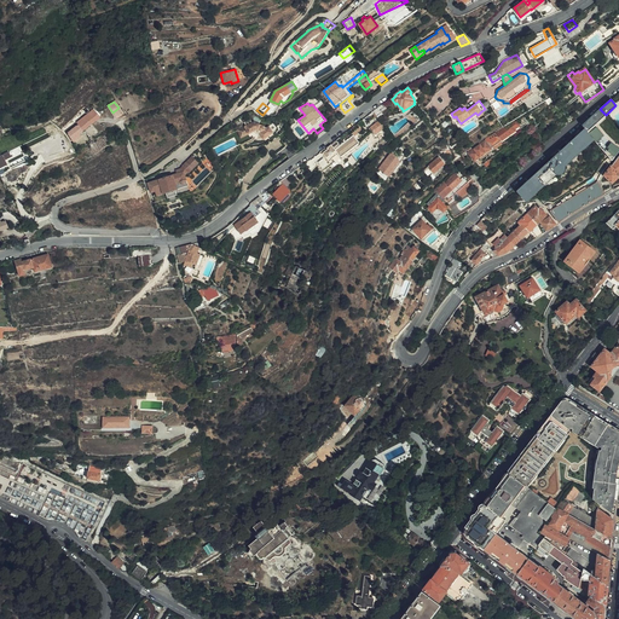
[(386,108),(382,104),(372,111),(374,113),(376,116),(376,117),(382,114),(380,111),(386,108)]
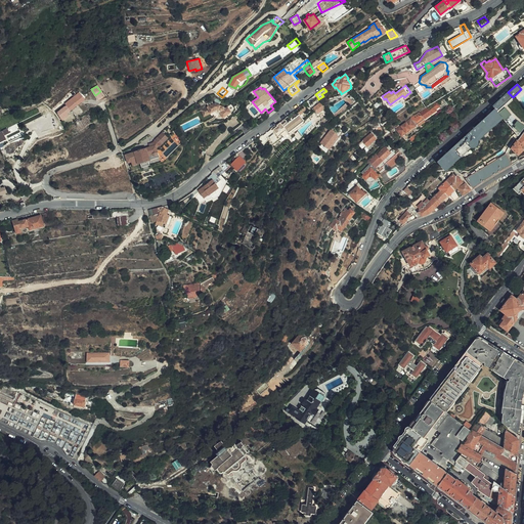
[(503,118),(517,136),(523,127),(523,126),(515,119),(504,105),(513,97),(508,92),(492,105),(495,108),(503,118)]
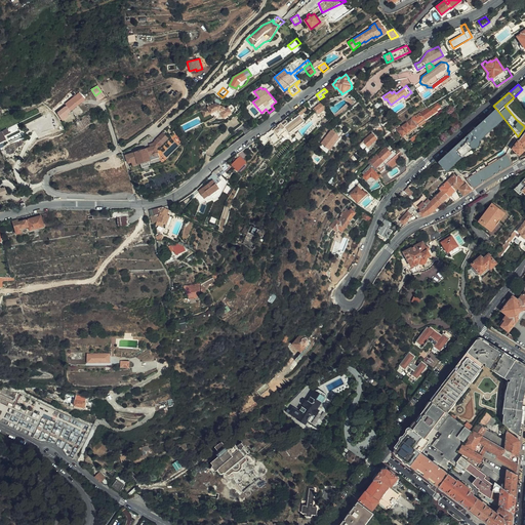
[(388,101),(385,103),(389,109),(404,97),(405,97),(403,95),(391,105),(388,101)]
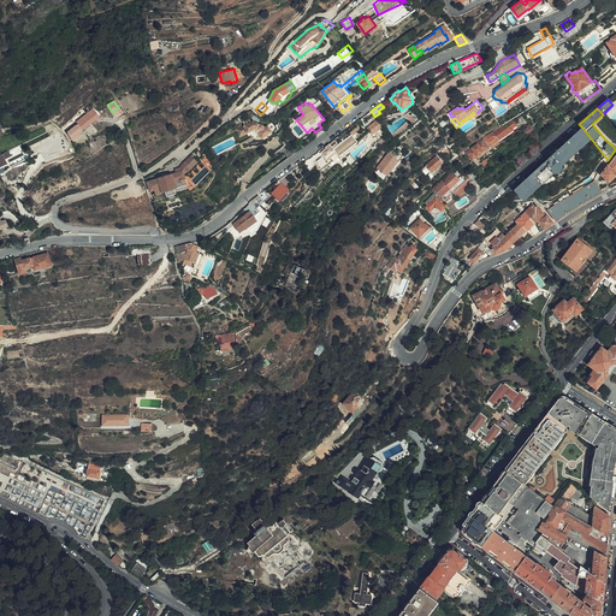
[(82,129),(90,122),(84,114),(76,122),(77,124),(66,132),(73,141),(78,136),(76,135),(82,130),(82,129)]
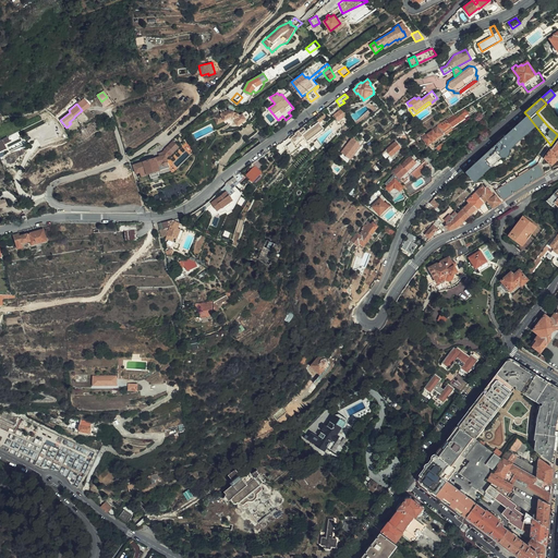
[(230,109),(230,108),(220,113),(223,120),(227,118),(228,121),(230,122),(232,122),(234,122),(235,121),(238,124),(240,122),(243,123),(249,119),(249,117),(251,114),(249,110),(246,105),(245,105),(241,106),(243,112),(241,113),(230,109)]
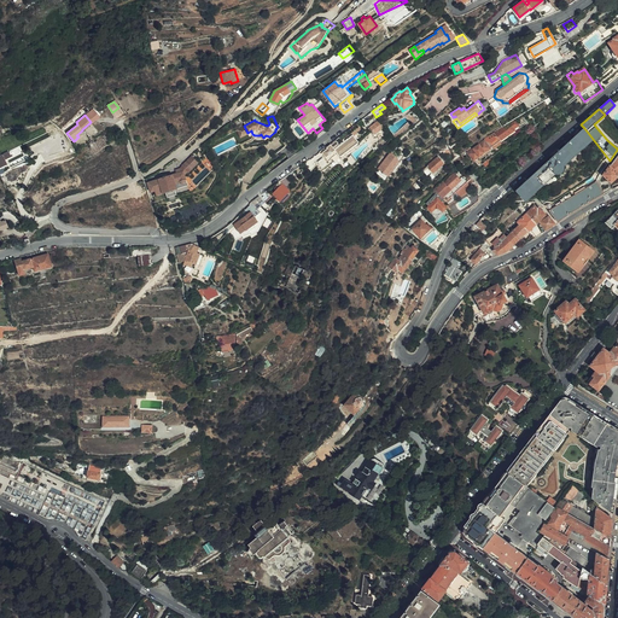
[(383,127),(380,124),(378,121),(368,127),(374,134),(383,127)]
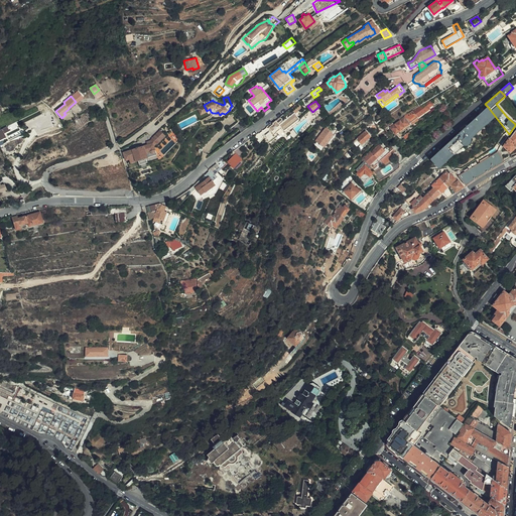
[(418,107),(401,117),(398,119),(389,124),(391,127),(390,127),(394,133),(398,130),(400,132),(405,128),(404,126),(410,122),(411,124),(417,120),(415,118),(416,118),(413,114),(421,109),(422,111),(427,108),(431,105),(428,101),(419,107),(418,107)]
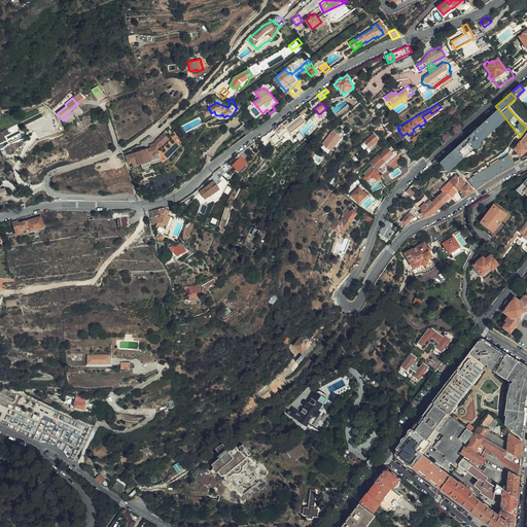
[(211,113),(208,107),(202,110),(205,116),(211,113)]
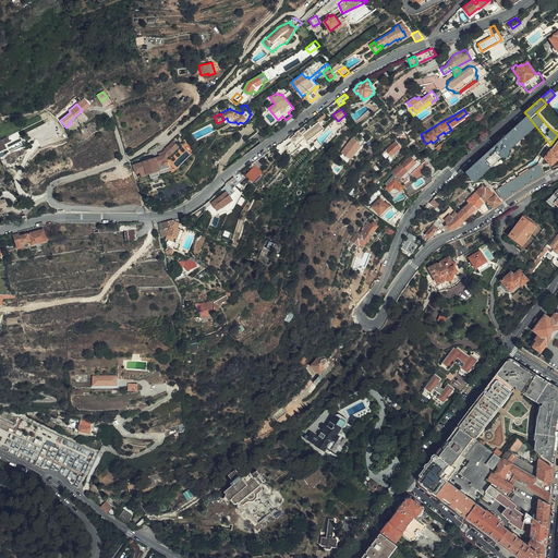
[(474,180),(501,156),(504,156),(506,156),(507,154),(508,153),(508,149),(535,125),(528,116),(466,172),(474,180)]
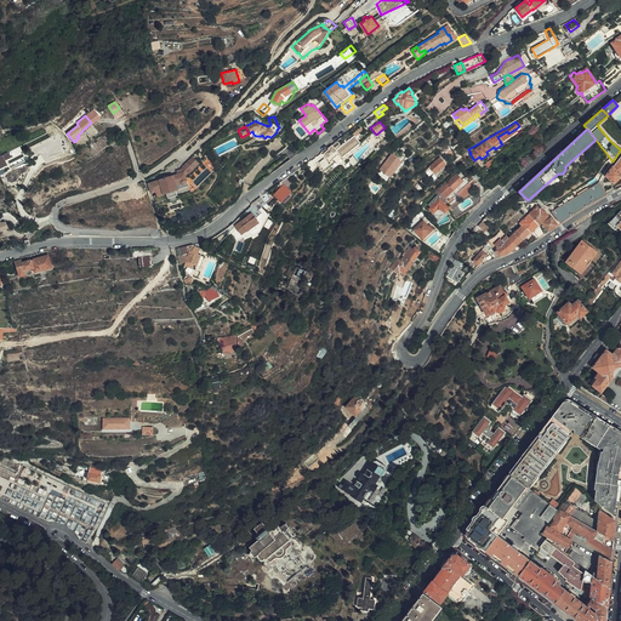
[(497,137),(501,142),(516,131),(514,130),(508,134),(507,131),(497,137)]
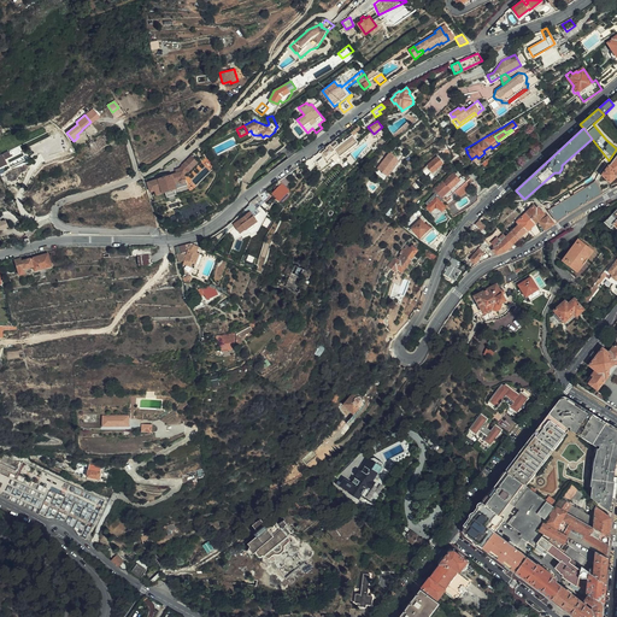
[(377,169),(388,176),(397,163),(403,154),(398,152),(393,154),(391,151),(377,169)]
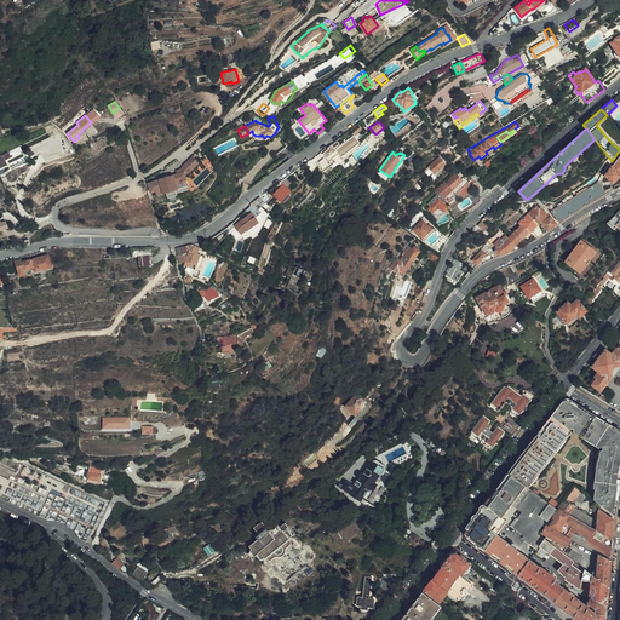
[(614,185),(613,189),(619,185),(619,155),(610,168),(606,176),(613,182),(614,183),(614,185)]
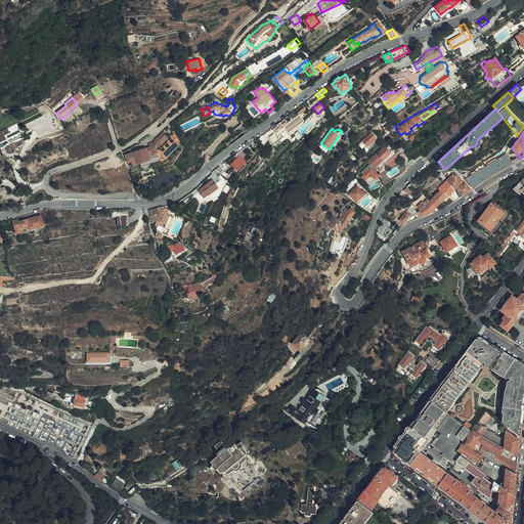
[(367,146),(377,138),(372,132),(358,144),(362,148),(366,144),(367,146)]
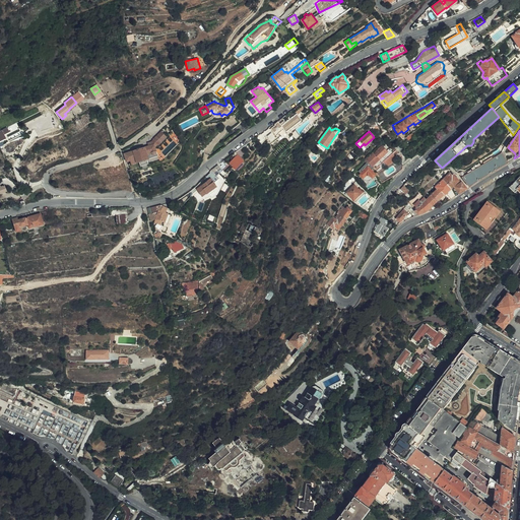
[(334,137),(327,148),(328,149),(336,138),(334,137)]
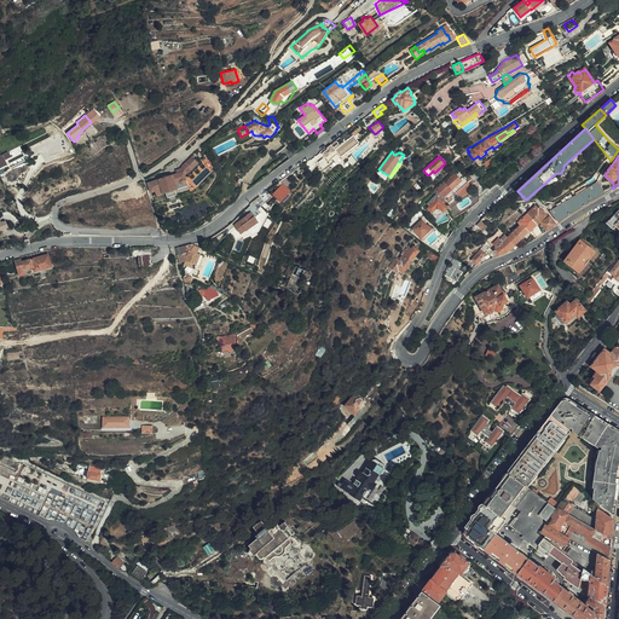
[(157,191),(158,195),(187,185),(184,173),(148,183),(150,192),(157,191)]
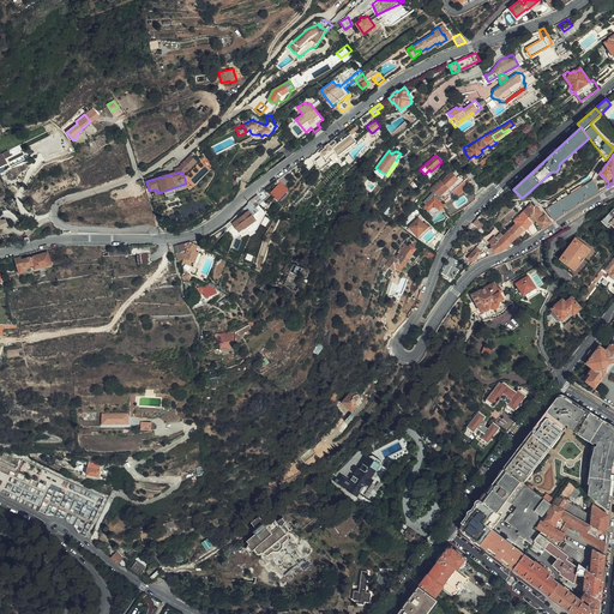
[(458,179),(451,172),(433,190),(440,197),(458,179)]
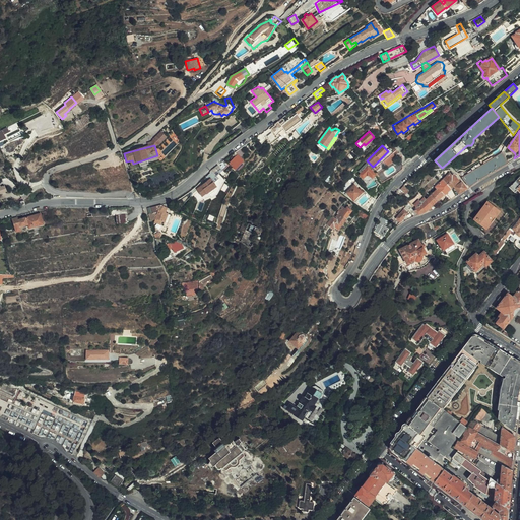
[(244,152),(241,148),(236,152),(238,155),(238,156),(239,157),(244,152)]
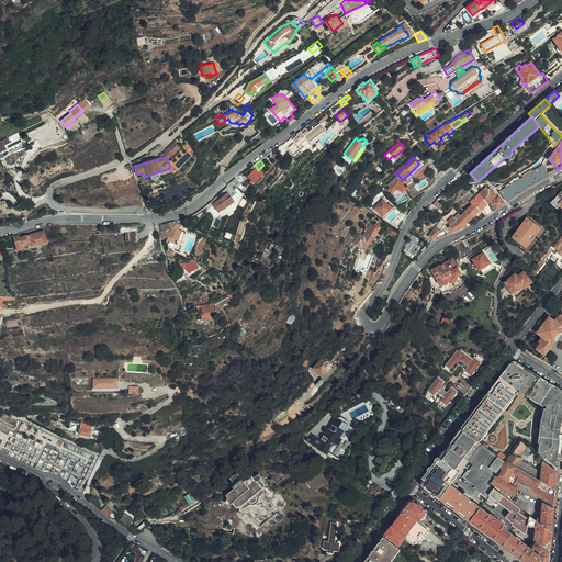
[(417,177),(426,168),(424,166),(415,175),(417,177)]
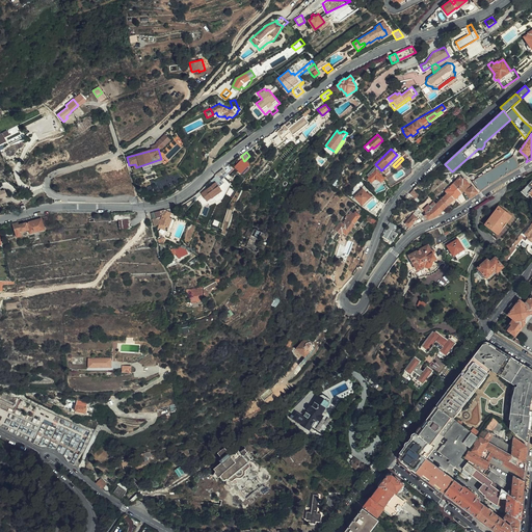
[(474,181),(480,190),(481,190),(491,183),(519,166),(513,157),(474,181)]
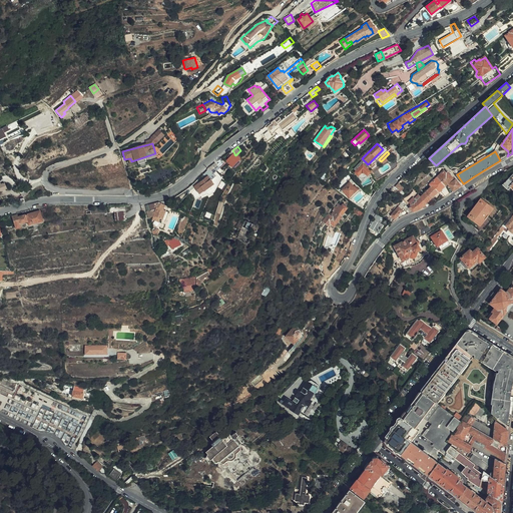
[(239,158),(235,155),(234,154),(234,153),(226,160),(232,166),(239,158)]
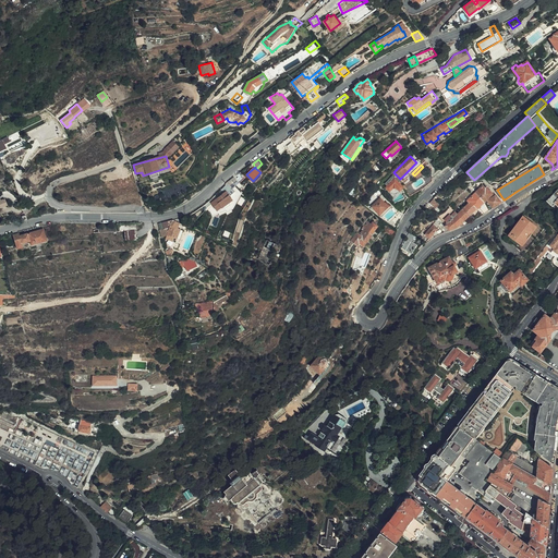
[(397,193),(403,186),(400,183),(401,182),(395,173),(393,176),(387,181),(389,183),(386,187),(392,194),(397,193)]
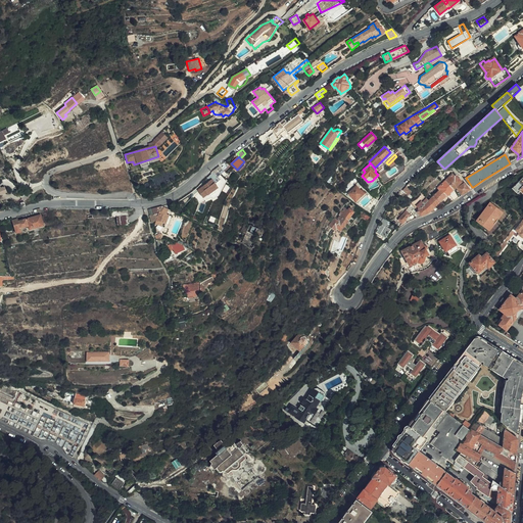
[(429,200),(436,206),(462,181),(457,176),(456,177),(453,174),(439,187),(440,189),(435,194),(433,193),(429,197),(431,198),(429,200)]
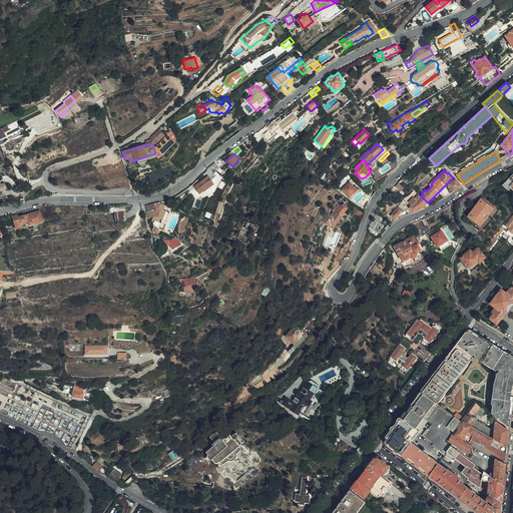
[(512,173),(503,184),(508,188),(510,186),(512,188),(512,173)]
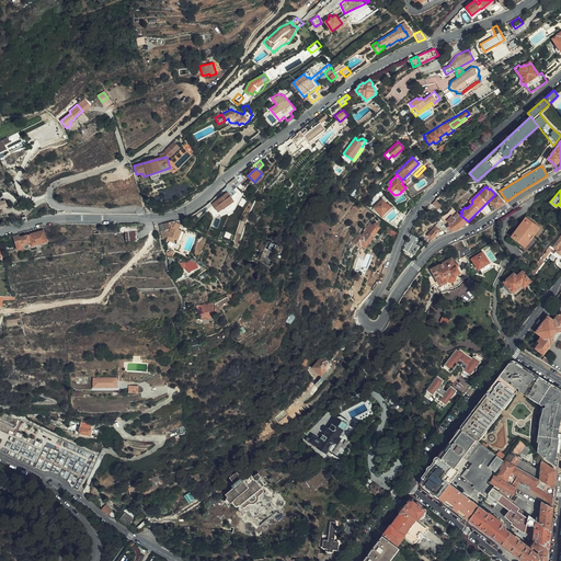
[(230,203),(233,201),(232,201),(228,193),(227,192),(213,203),(218,212),(224,208),(227,209),(230,206),(230,203)]
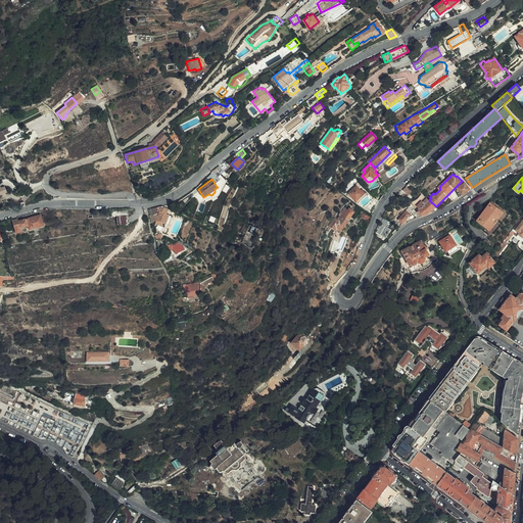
[(449,194),(455,200),(461,196),(470,189),(465,182),(449,194)]
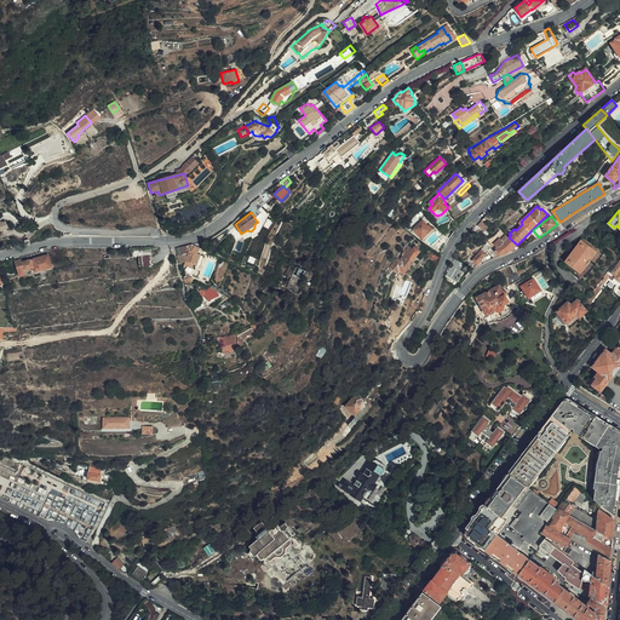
[(411,228),(412,229),(422,239),(432,228),(429,223),(428,224),(422,219),(419,218),(411,228)]
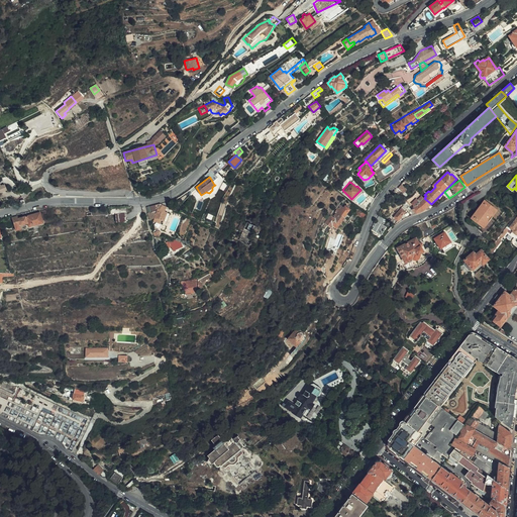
[(407,190),(402,185),(399,188),(404,193),(407,190)]
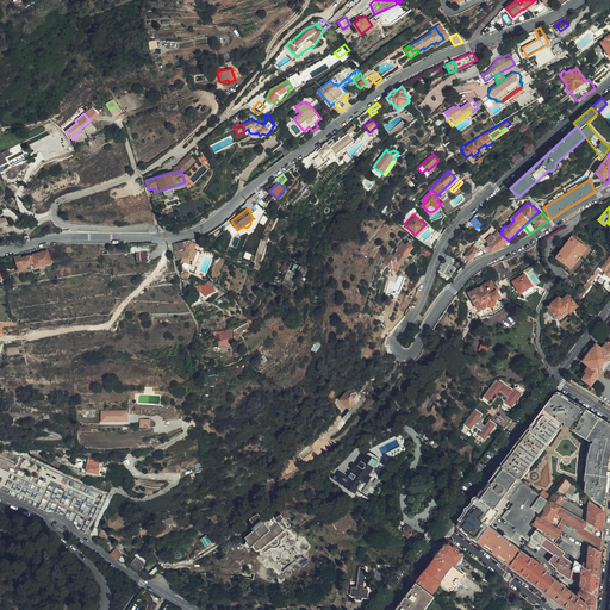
[(486,247),(492,251),(497,249),(500,249),(509,241),(500,234),(498,231),(493,236),(492,234),(484,242),(487,246),(486,247)]
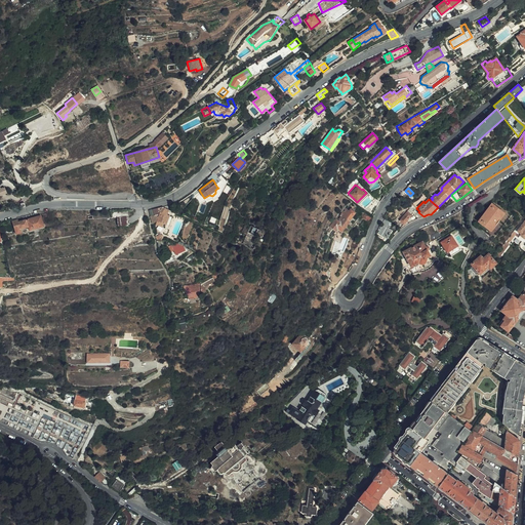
[(513,213),(494,200),(476,224),(494,238),(513,213)]
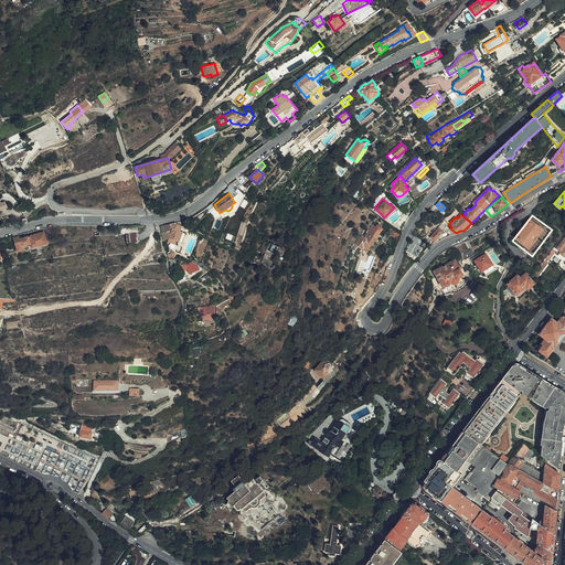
[(174,222),(170,223),(170,224),(171,228),(169,234),(168,234),(167,238),(168,238),(176,242),(176,241),(178,242),(180,236),(181,233),(181,232),(179,231),(181,225),(174,222)]
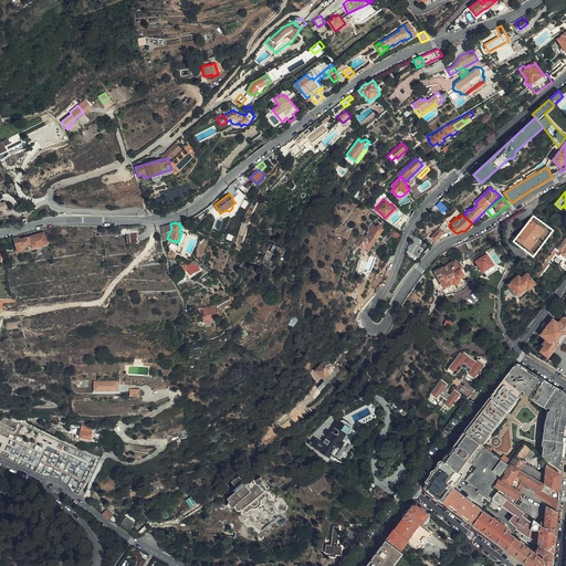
[(376,227),(373,223),(367,231),(363,237),(362,236),(356,244),(367,251),(377,238),(376,238),(383,228),(377,224),(376,227)]
